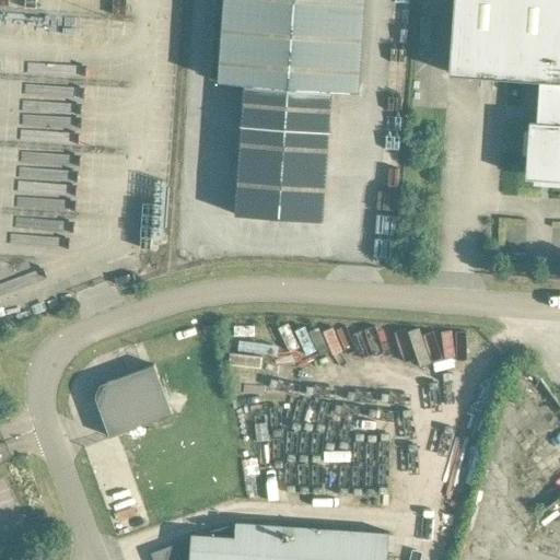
[(245,82),(235,214),(323,221),(331,89),(359,91),(364,0),(223,0),(219,80),(245,82)]
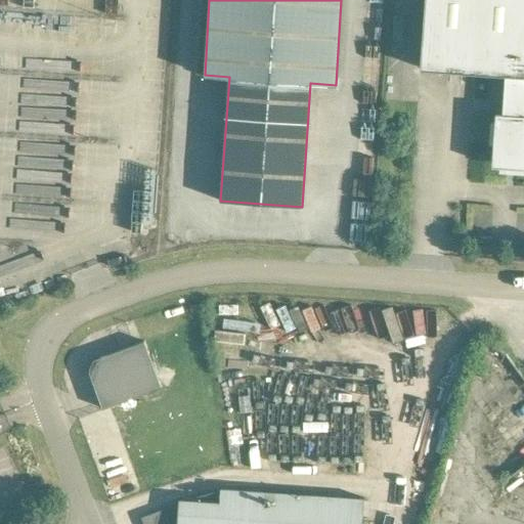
[(506,74),(503,114),(495,113),(492,166),(523,168),(523,0),(425,0),(421,68),(506,74)]
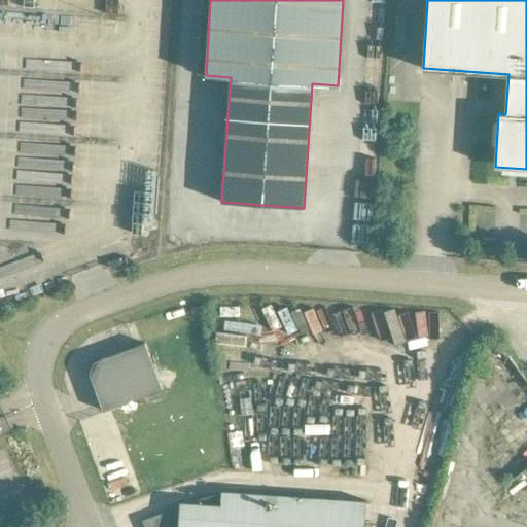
[(163,390),(145,343),(95,360),(91,366),(90,374),(103,411),(163,390)]
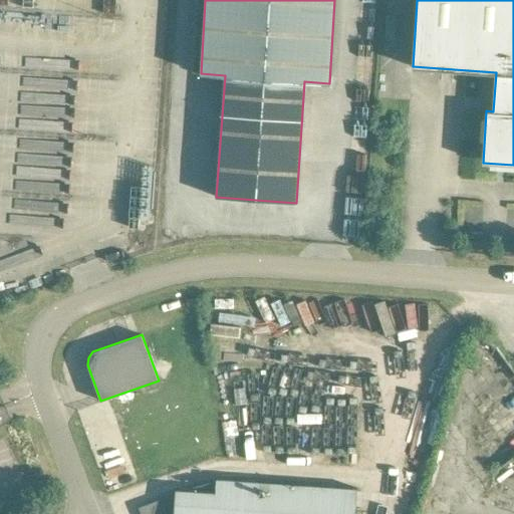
[(513,444),(513,402),(482,429),(503,454),(513,444)]
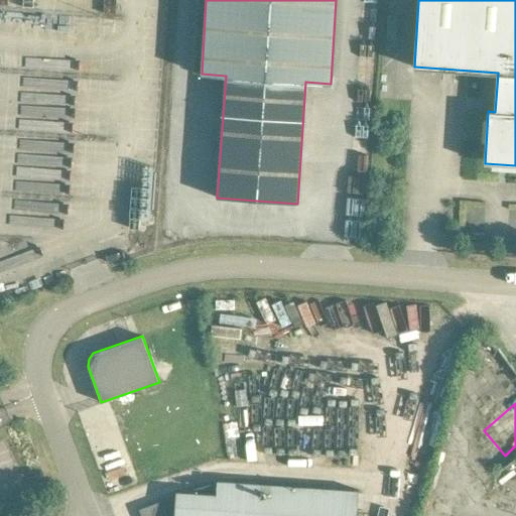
[(357,515),(359,491),(217,481),(216,495),(176,492),(175,500),(165,499),(149,506),(148,513),(145,513),(145,515),(357,515)]
